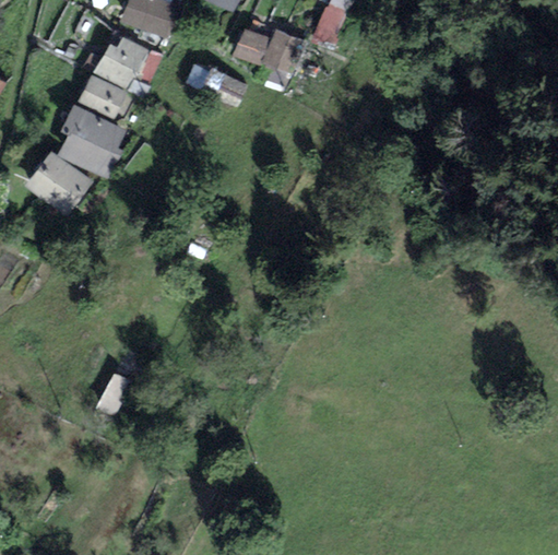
[(186,0),(129,0),(120,20),(168,40),(186,0)]
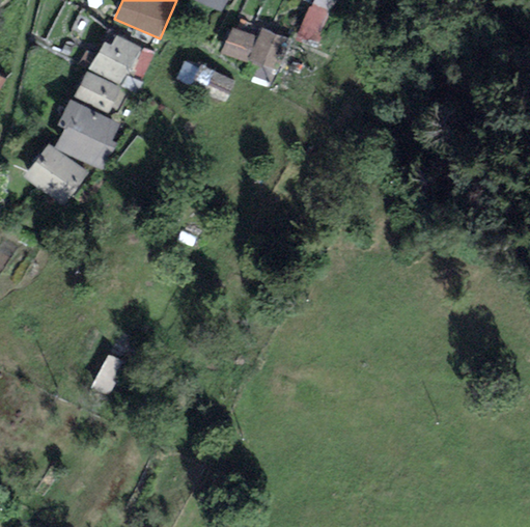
[(229,0),(195,0),(222,15),(229,0)]
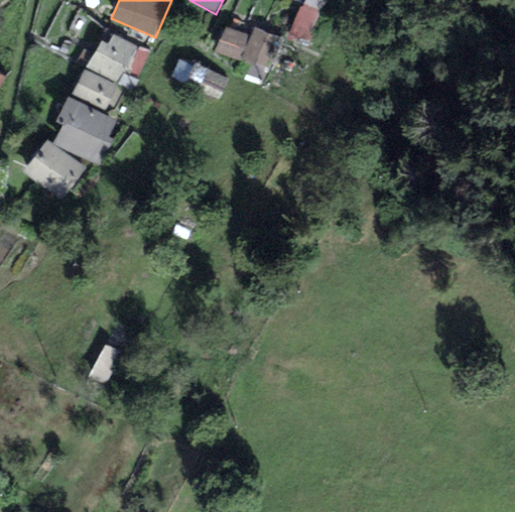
[(330,0),(304,0),(287,35),(306,44),(330,0)]
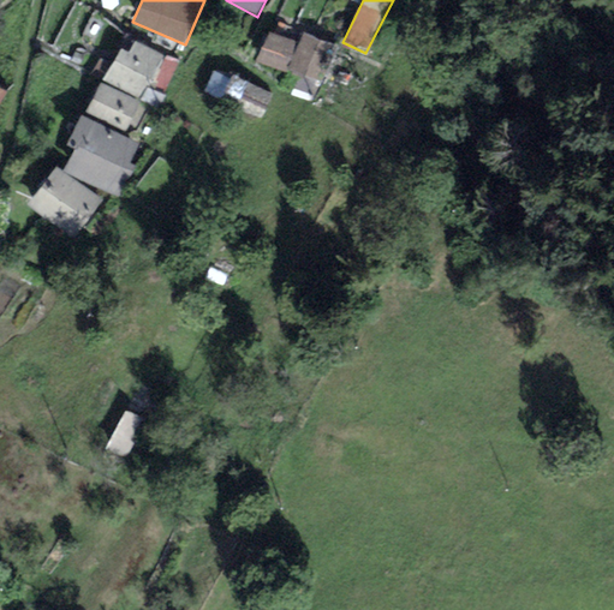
[(298,45),(268,30),(254,60),(299,81),(294,91),(317,102),(343,48),(304,31),(298,45)]
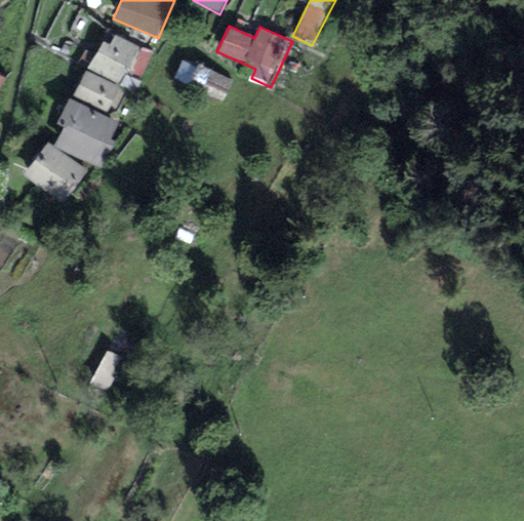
[(112,45),(105,40),(87,67),(121,88),(145,50),(118,35),(112,45)]
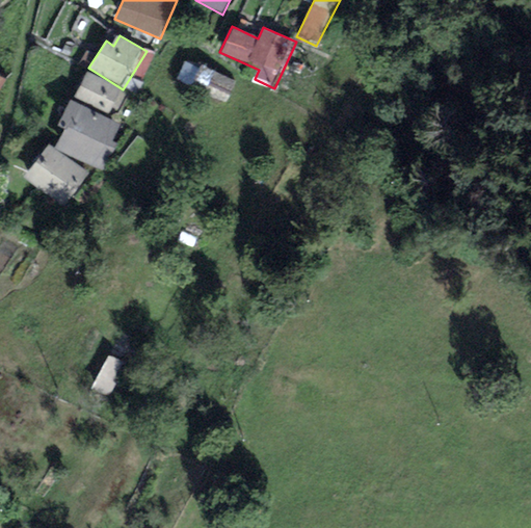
[(211,68),(197,85),(228,107),(241,89),(211,68)]
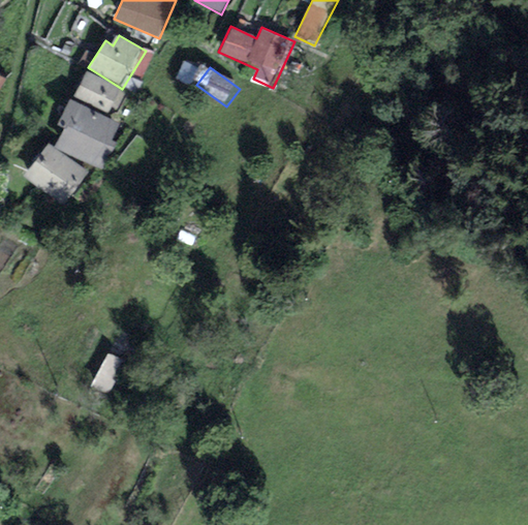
[(120,89),(87,70),(73,93),(107,112),(120,89)]
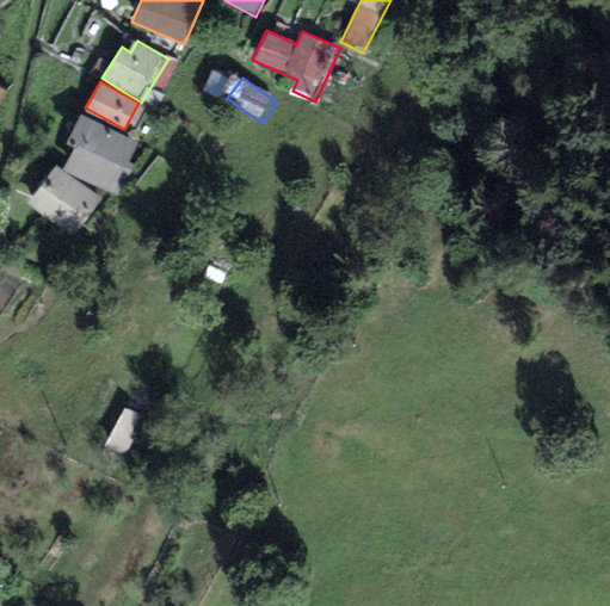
[(0,106),(10,93),(0,86),(0,106)]
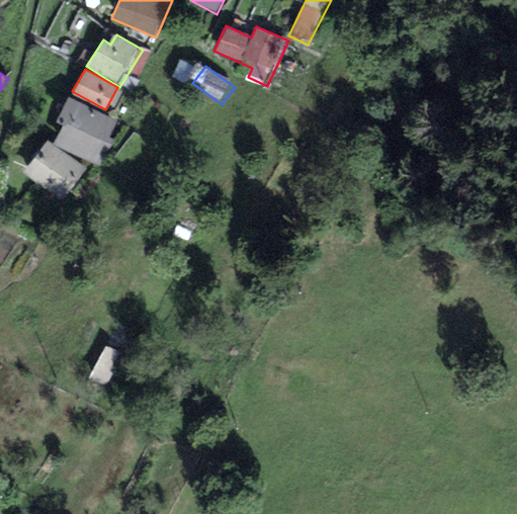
[(118,122),(70,94),(58,115),(64,119),(52,140),(101,168),(117,141),(110,137),(118,122)]
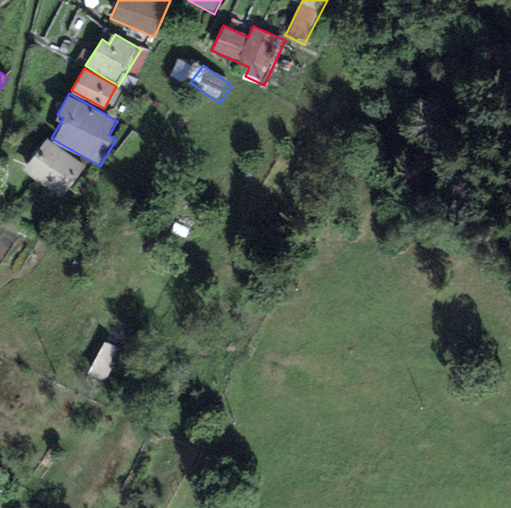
[(85,169),(46,137),(23,165),(62,197),(85,169)]
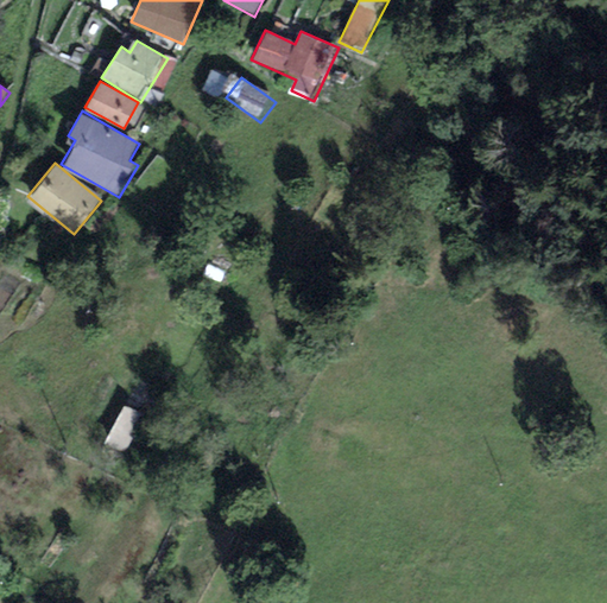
[(147,423),(125,412),(106,450),(126,459),(147,423)]
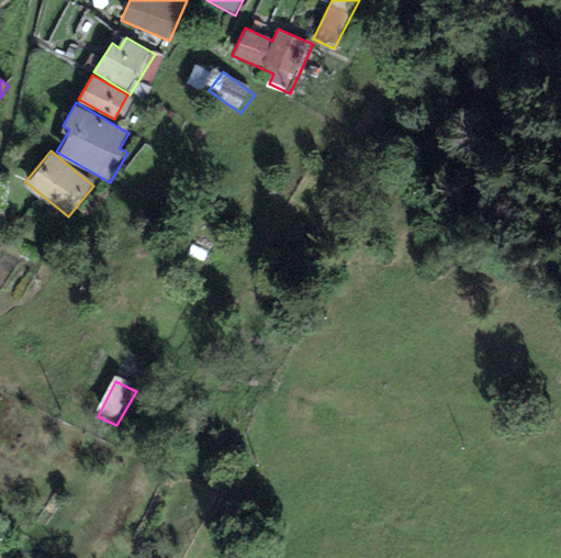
All buildings are outlined.
